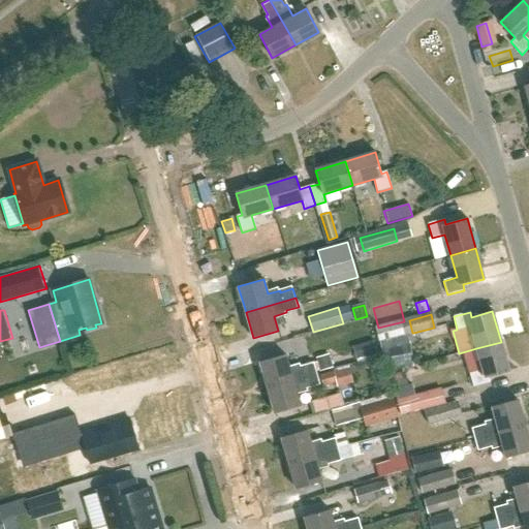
[(371,342),(360,345),(363,355),(374,352),(371,342)]
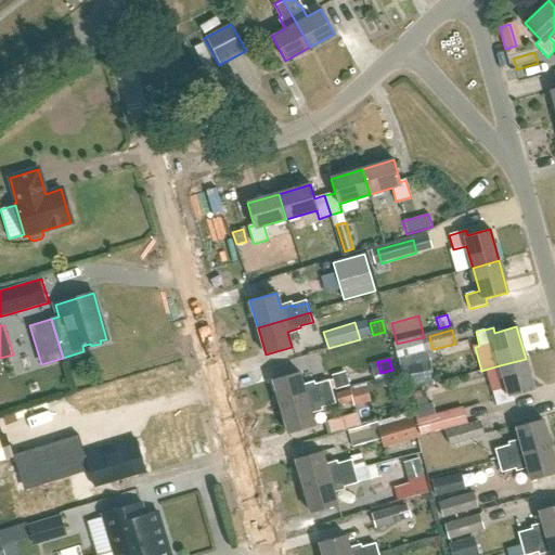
[(506,388),(492,392),(497,407),(514,402),(512,397),(534,390),(526,359),(500,365),(506,388)]
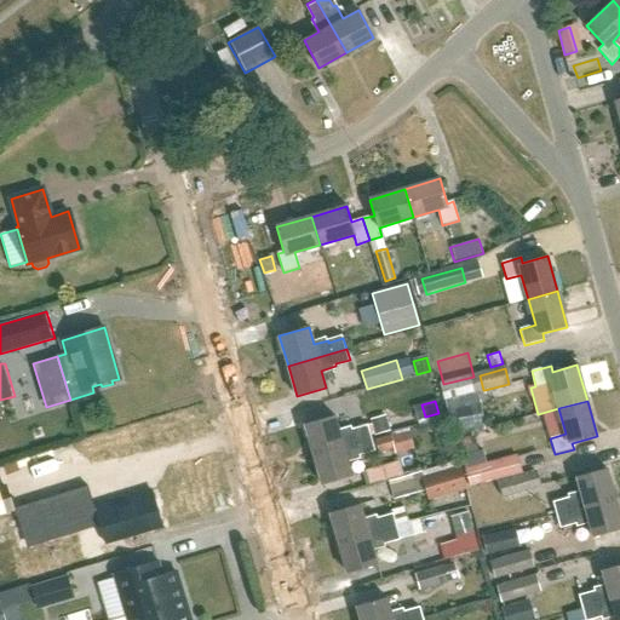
[(476,405),(448,411),(453,435),(482,429),(476,405)]
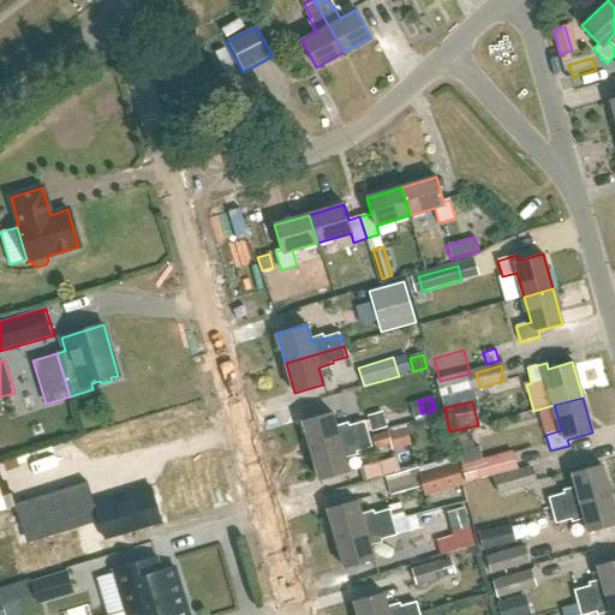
[(332,413),(302,422),(310,451),(369,434),(366,424),(352,428),(351,425),(336,429),(332,413)]
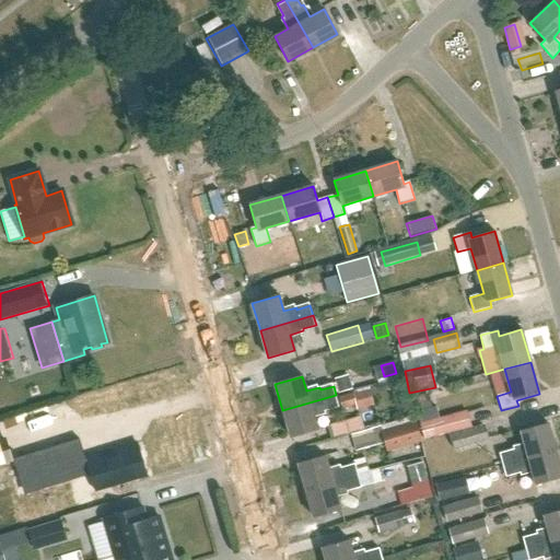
[(336,381),(339,392),(351,388),(348,377),(336,381)]
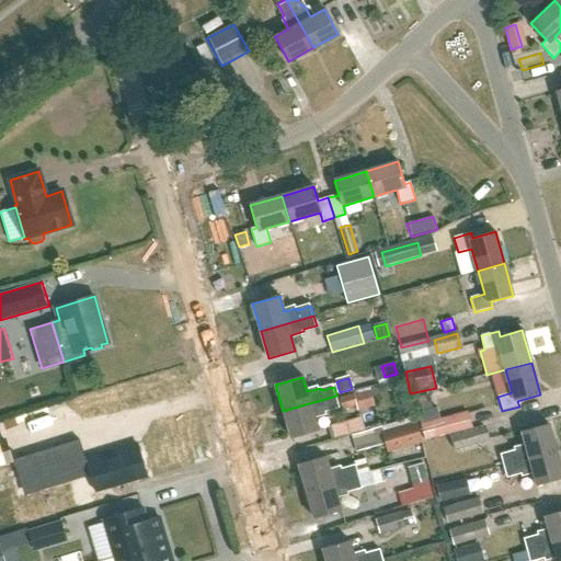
[(359,410),(376,405),(371,389),(356,393),(356,392),(342,396),(345,409),(358,405),(359,410)]
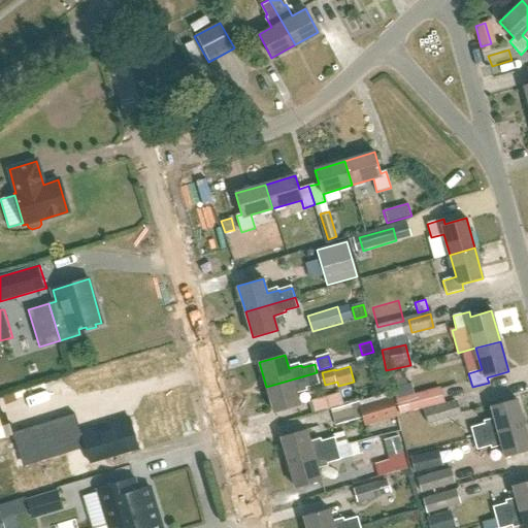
[(393,373),(396,386),(405,384),(402,371),(393,373)]
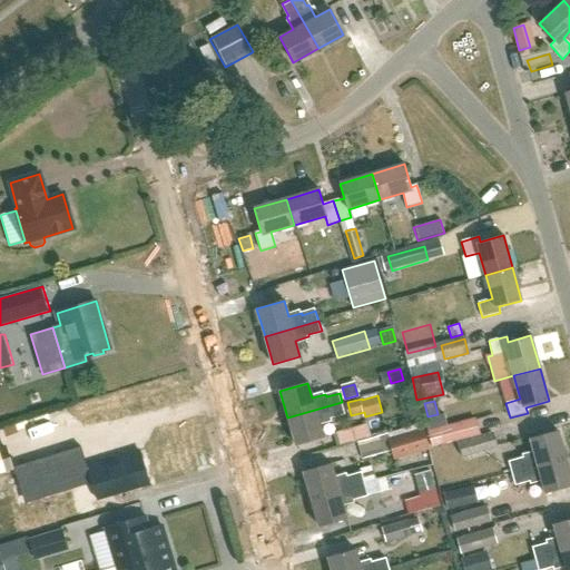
[(296,445),(323,438),(318,422),(332,419),(332,415),(345,412),(342,402),(287,418),(296,445)]
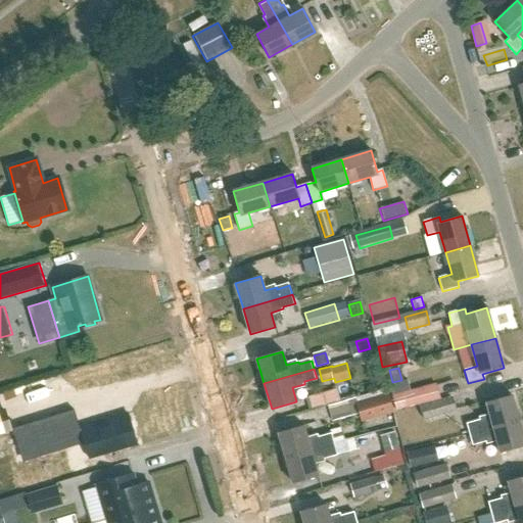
[(436,385),(403,394),(407,406),(439,397),(436,385)]
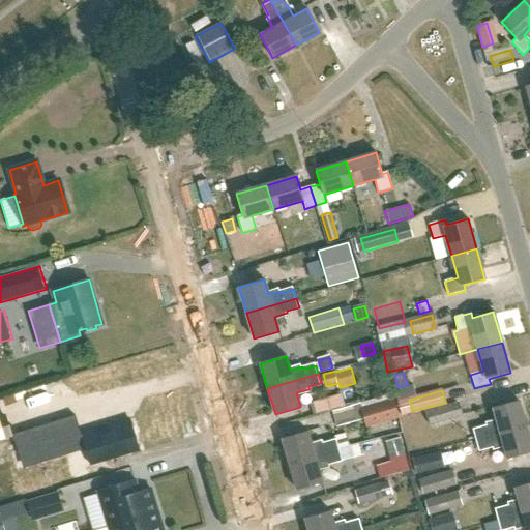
[(341,394),(327,399),(329,410),(344,406),(341,394)]
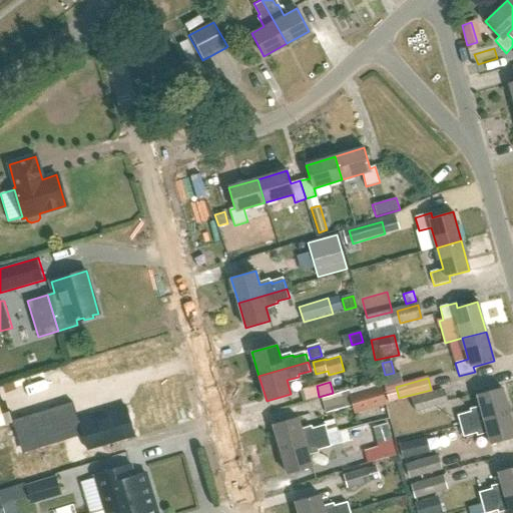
[(383,385),(351,394),(357,413),(389,404),(388,401),(387,401),(384,390),(383,385)]
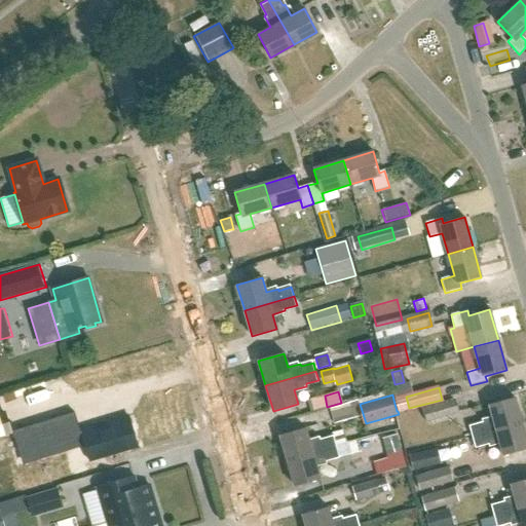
[(406,397),(393,400),(397,411),(398,411),(409,408),(406,397)]
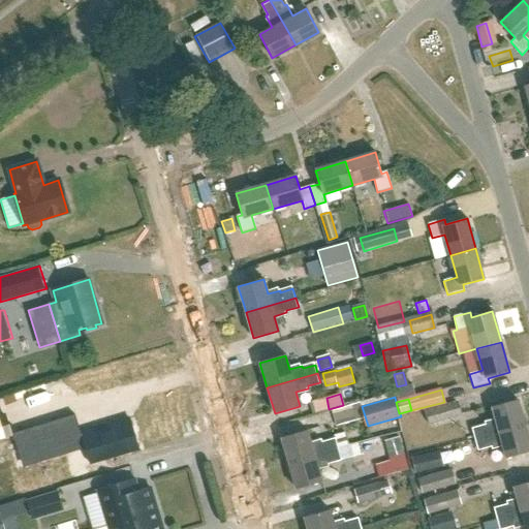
[(517,399),(491,406),(495,421),(483,424),(484,427),(471,430),(473,439),(524,425),(517,399)]
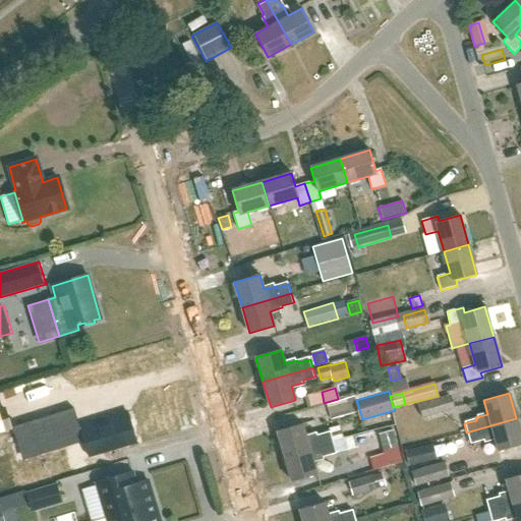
[(452,408),(449,396),(420,404),(417,405),(421,417),(452,408)]
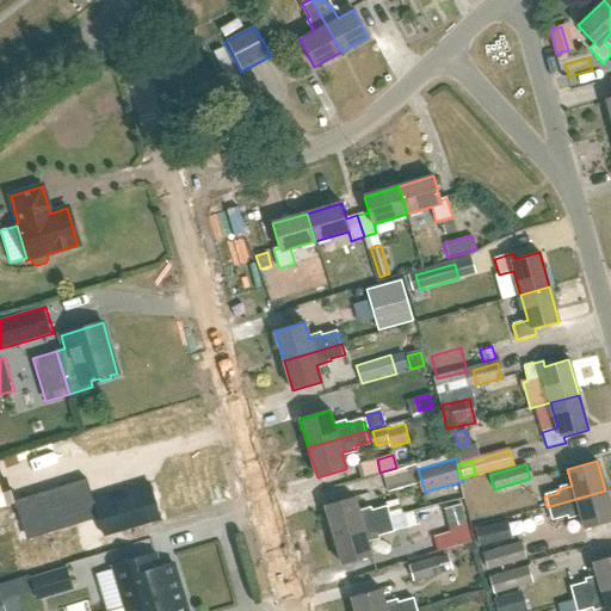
[(6,479),(0,480),(0,506),(13,503),(6,479)]
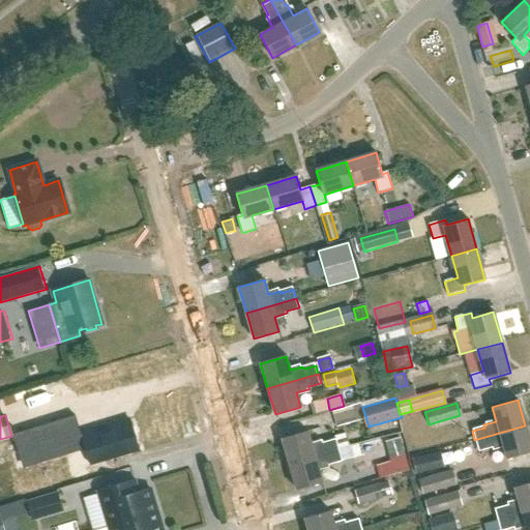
[(91,465),(139,450),(130,422),(83,438),(91,465)]
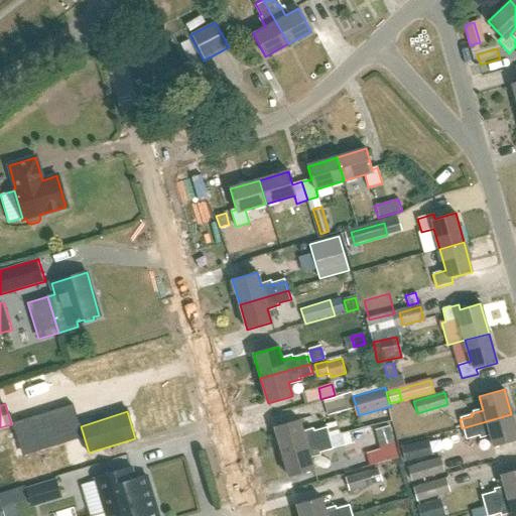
[(489,432),(493,446),(515,439),(515,431),(511,414),(462,428),(465,437),(477,433),(477,436),(489,432)]
